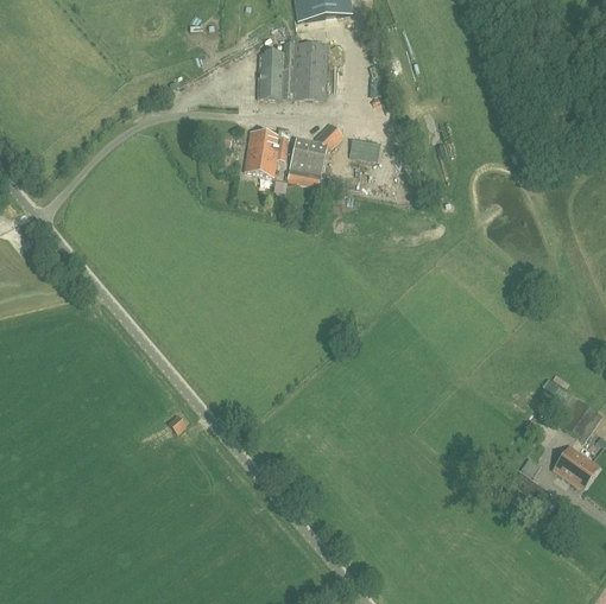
[(290,0),(291,11),(346,1),(345,0),(290,0)]
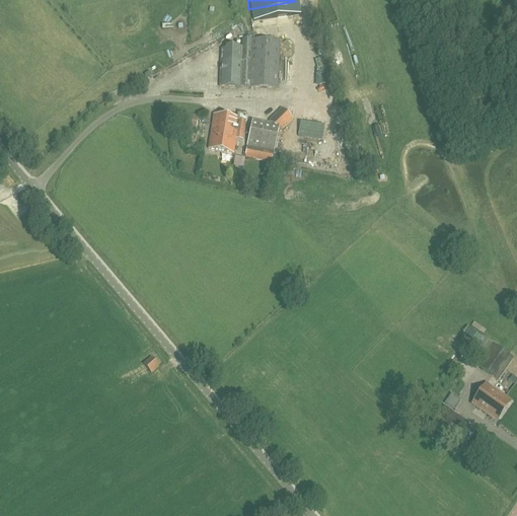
[(275,85),(277,38),(240,35),(240,45),(227,44),(227,47),(219,46),(217,83),(275,85)]
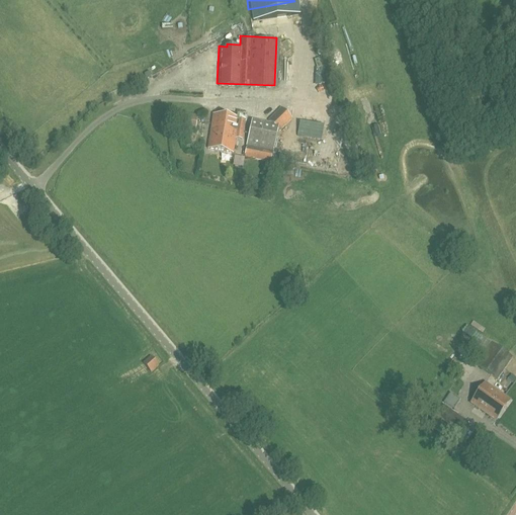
[(270,121),(276,127),(288,115),(279,106),(266,118),(267,118),(270,121)]
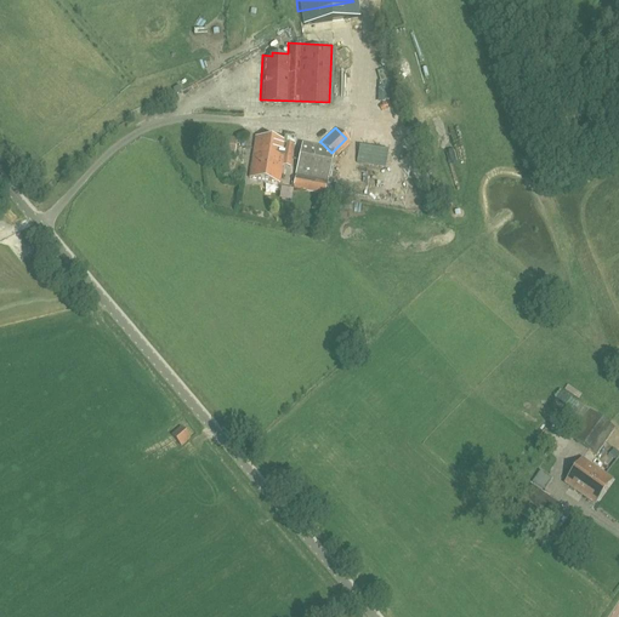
[(444,159),(453,158),(448,132),(439,133),(444,159)]
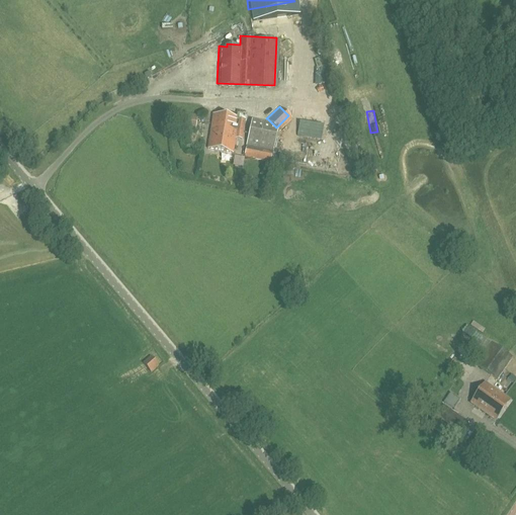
[(236,124),(241,125),(242,116),(210,112),(205,146),(231,150),(236,124)]
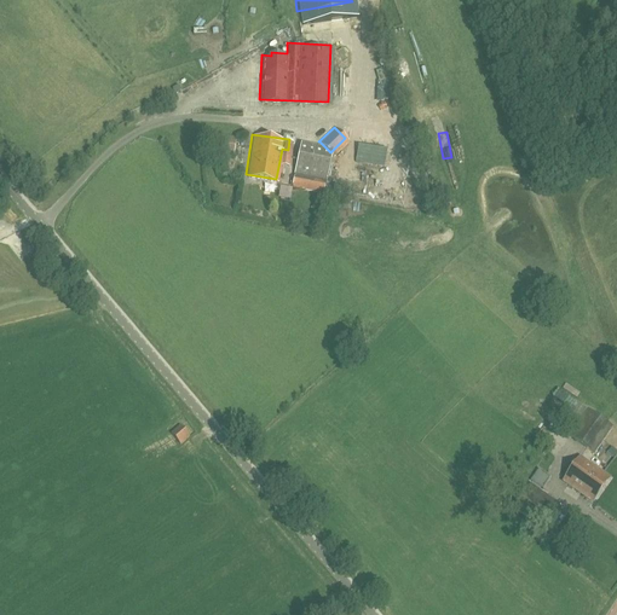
[(330,152),(323,145),(299,140),(289,184),(321,191),(330,152)]
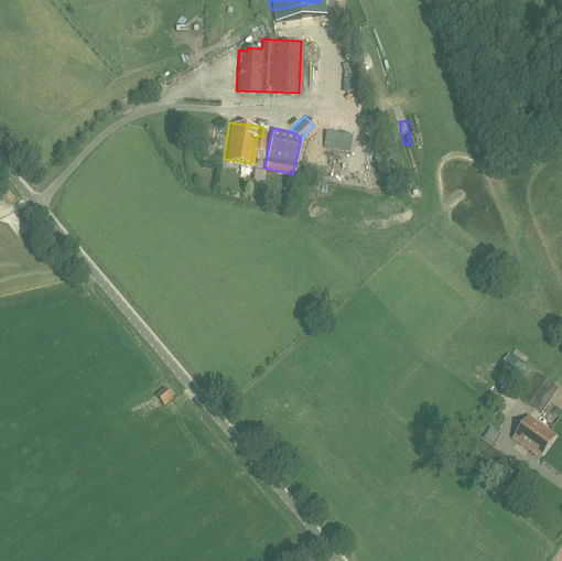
[(347,150),(349,137),(323,132),(322,146),(347,150)]
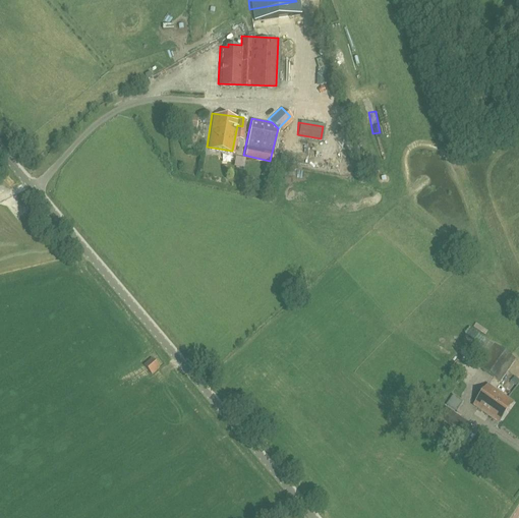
[(232,165),(240,166),(241,159),(233,157),(232,165)]
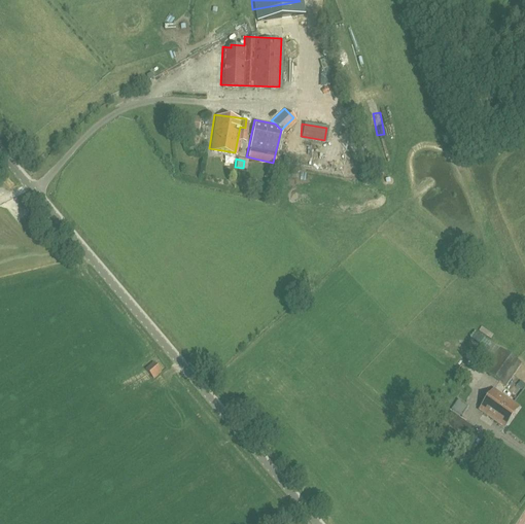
[(503,383),(519,361),(497,346),(482,369),(503,383)]
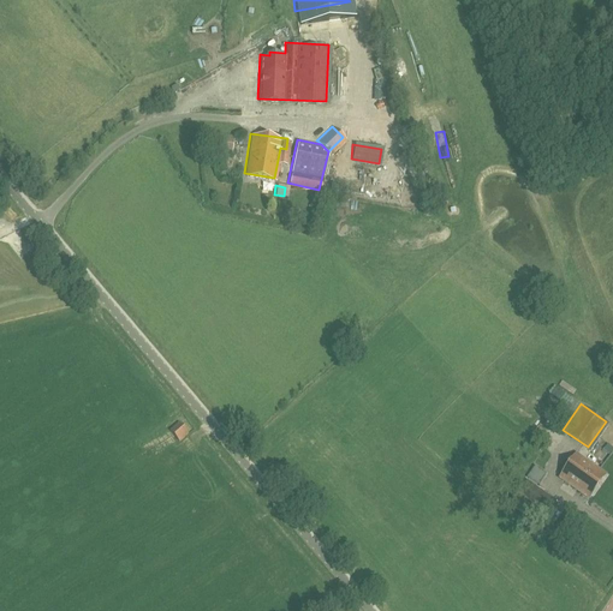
[(177,438),(185,431),(177,420),(167,427),(177,438)]
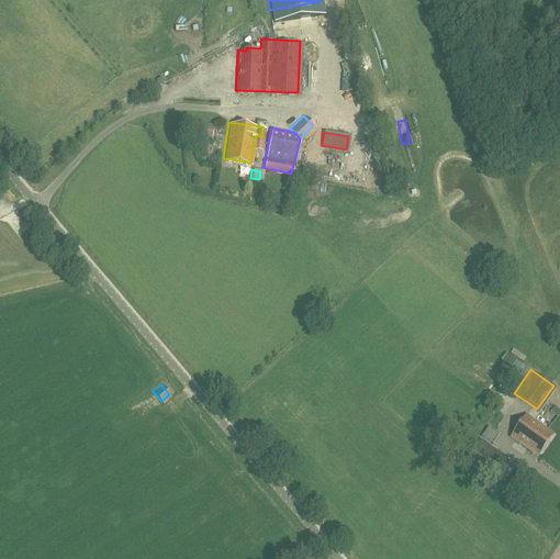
[(553,414),(557,407),(551,403),(547,409),(553,414)]
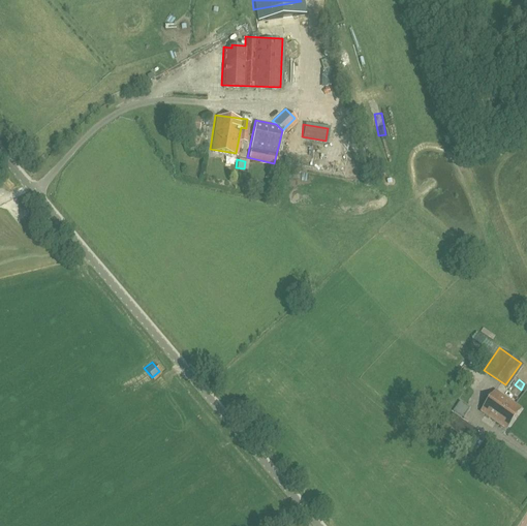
[(504,426),(518,405),(493,389),(479,408),(504,426)]
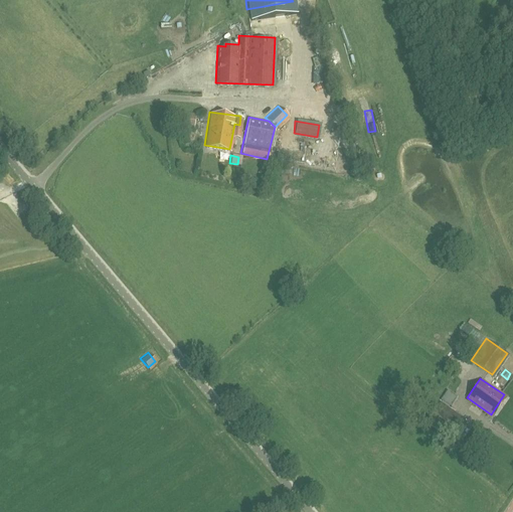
[(447,404),(455,393),(445,386),(437,397),(447,404)]
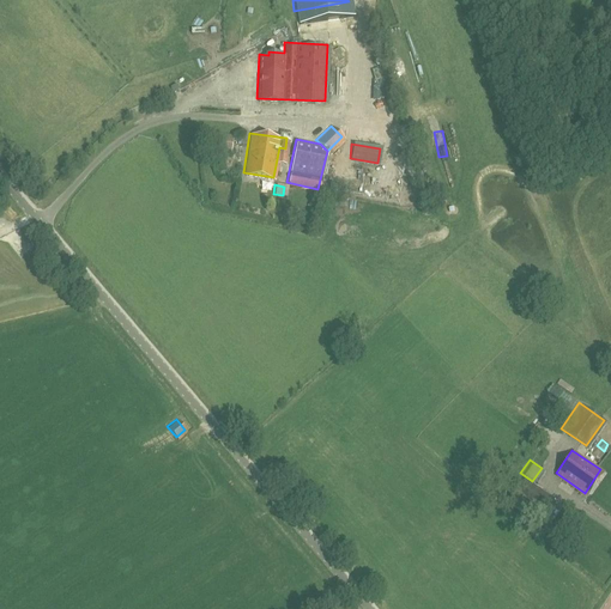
[(510,493),(504,501),(525,515),(531,507),(537,511),(549,494),(522,476),(510,493)]
